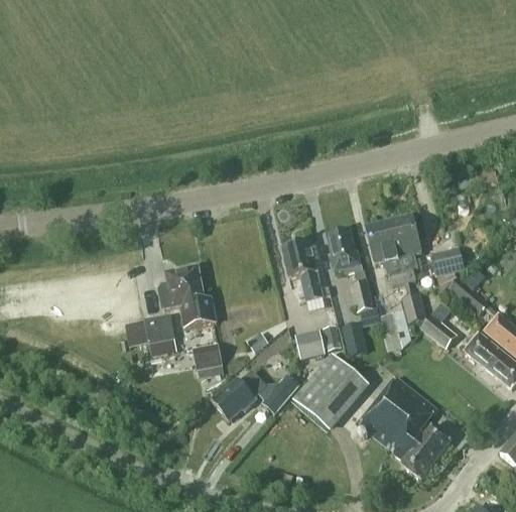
[(460,175),(463,188),(497,180),(494,167),(460,175)]
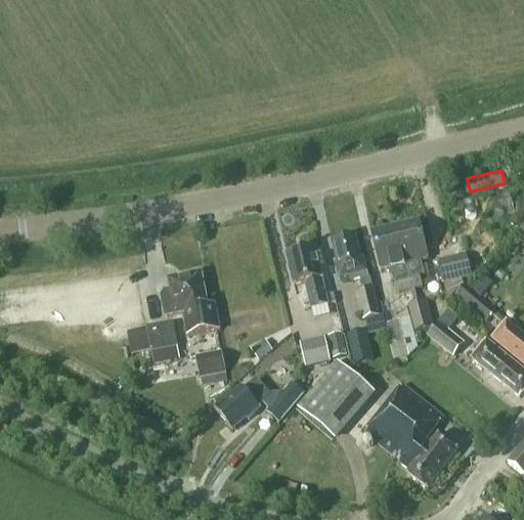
[(418,218),(394,223),(410,287),(422,285),(419,274),(424,273),(420,258),(427,257),(418,218)]
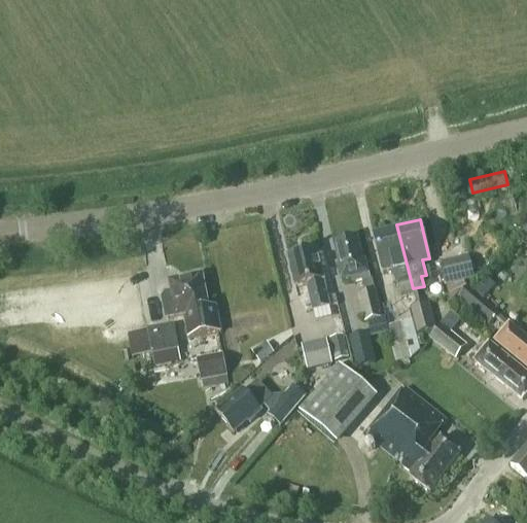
[(413,288),(396,224),(374,231),(383,270),(391,268),(394,281),(397,280),(400,291),(413,288)]
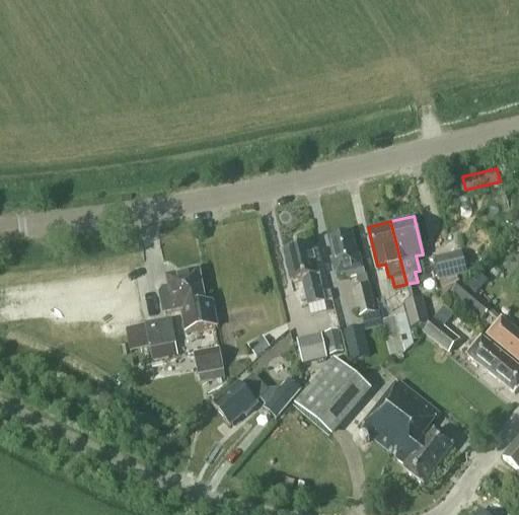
[(359,314),(360,314),(375,310),(365,272),(363,272),(358,252),(356,252),(351,231),(327,237),(334,259),(330,259),(335,273),(346,270),(347,276),(356,274),(358,284),(351,286),(359,314)]
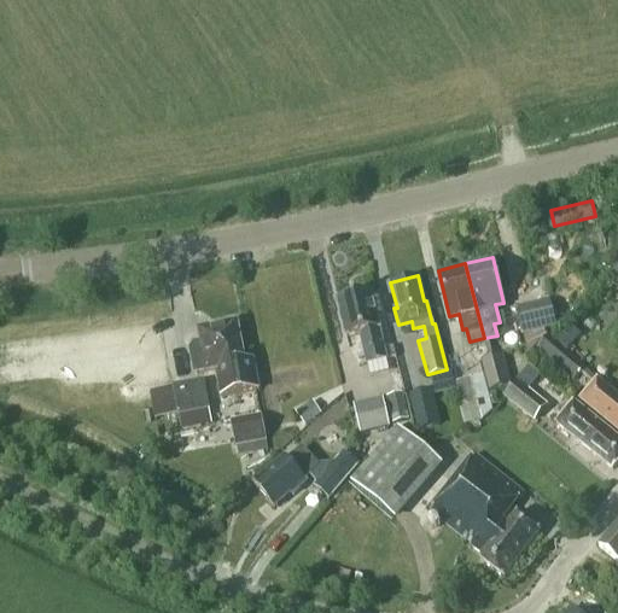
[(366,360),(385,355),(378,325),(369,286),(336,295),(345,333),(359,330),(366,360)]
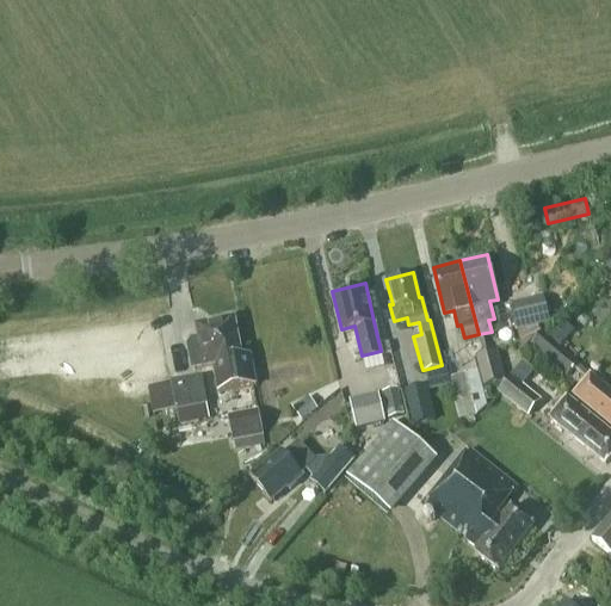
[(551,319),(544,292),(511,301),(523,347),(539,327),(538,322),(551,319)]
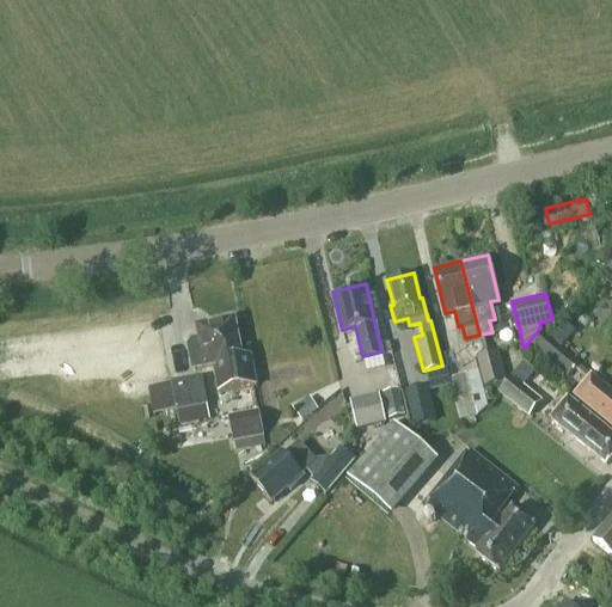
[(197,324),(200,337),(193,338),(187,345),(191,369),(213,366),(218,388),(255,381),(250,353),(239,355),(232,318),(197,324)]
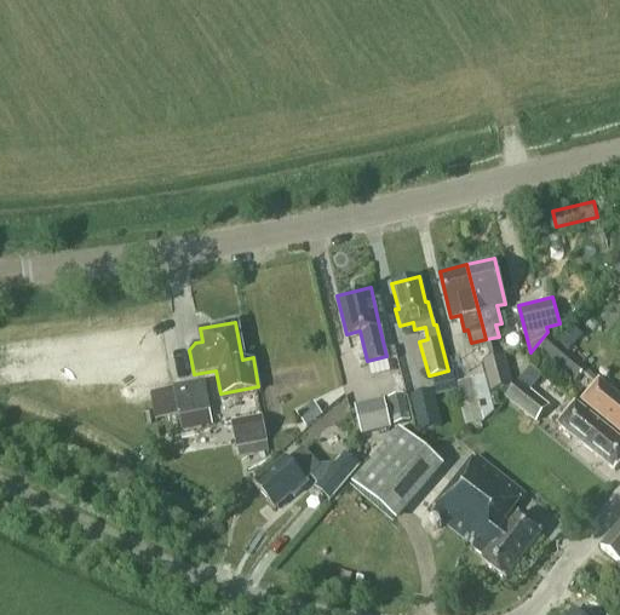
[(619,392),(609,384),(561,344),(549,334),(539,345),(575,375),(581,368),(595,380),(581,397),(619,429),(619,392)]
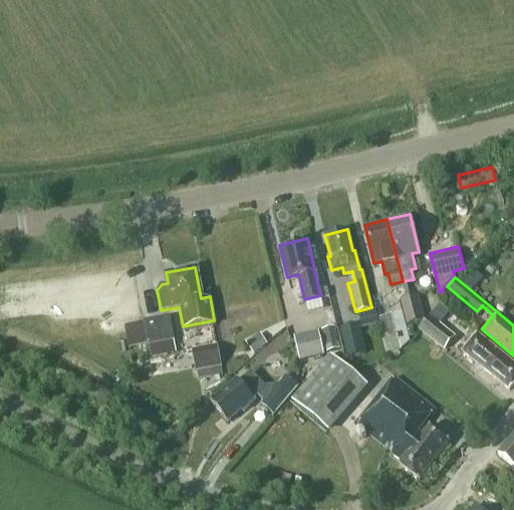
[(401,297),(407,323),(425,319),(418,292),(401,297)]
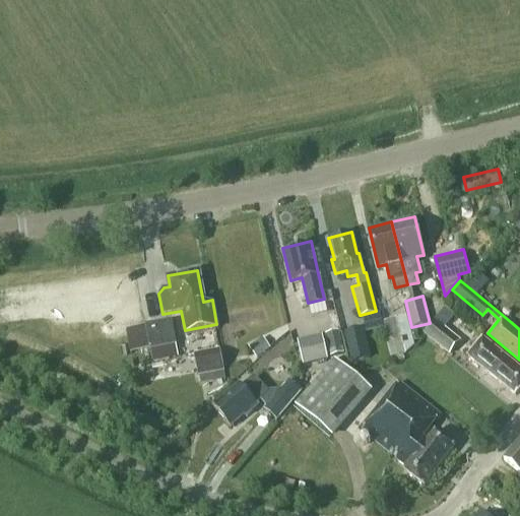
[(450,350),(460,337),(445,325),(454,313),(445,306),(425,331),(450,350)]
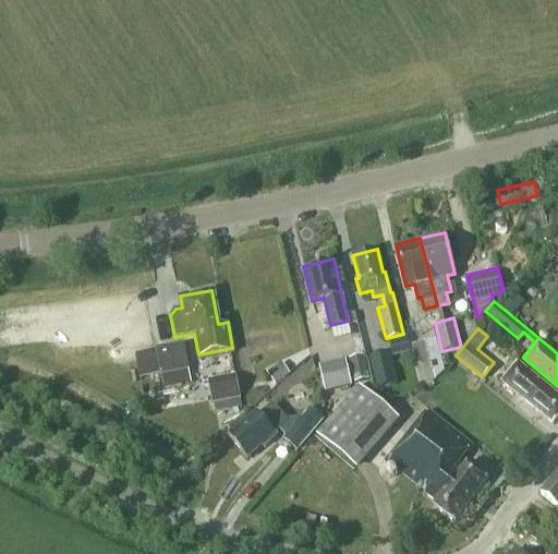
[(445,368),(437,335),(425,338),(410,342),(420,381),(436,376),(445,368)]
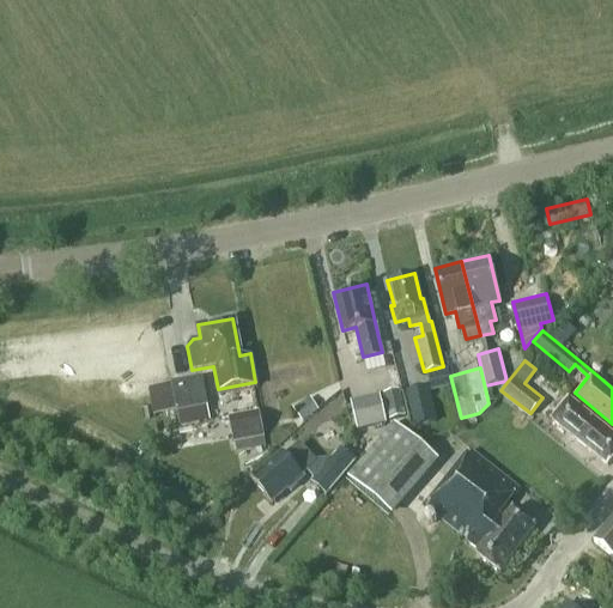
[(211,418),(210,412),(202,375),(173,380),(181,424),(211,418)]
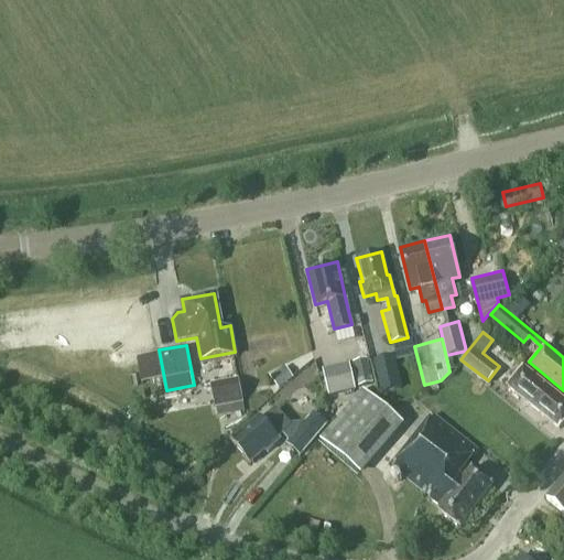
[(389,355),(376,358),(383,391),(401,387),(397,370),(392,372),(389,355)]
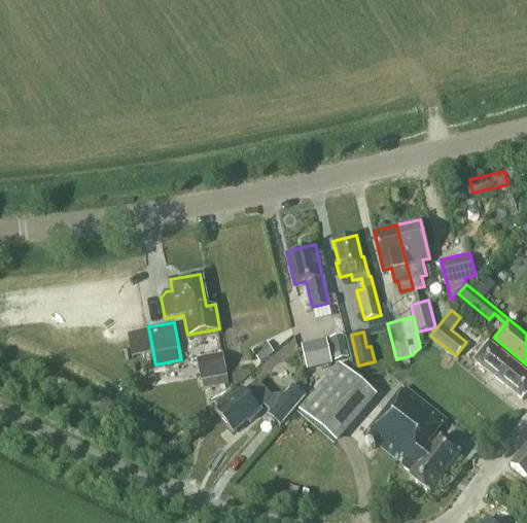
[(329,336),(336,358),(349,354),(343,333),(329,336)]
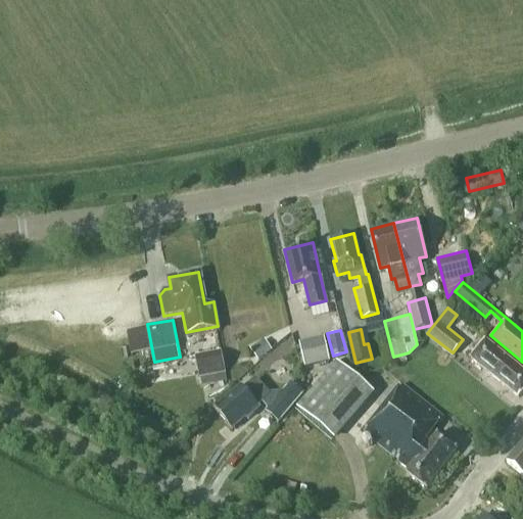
[(330,358),(324,333),(299,339),(305,364),(330,358)]
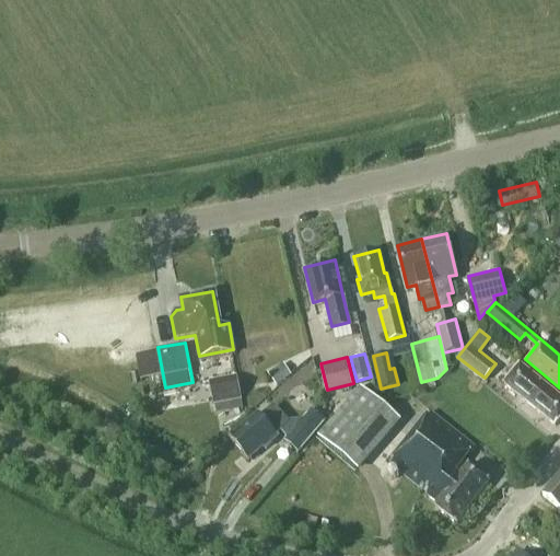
[(268,371),(277,383),(292,372),(283,360),(268,371)]
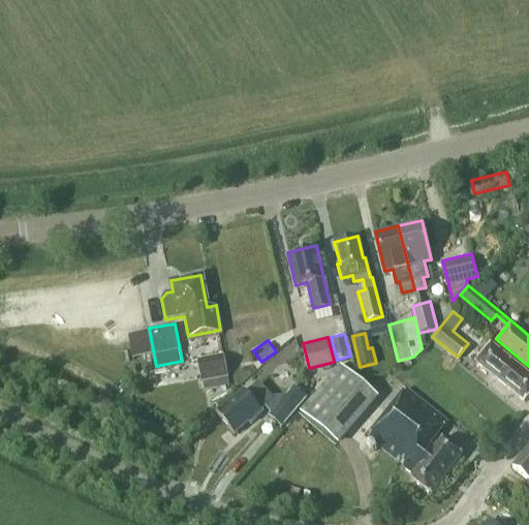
[(522,398),(528,389),(528,372),(490,340),(474,360),(522,398)]
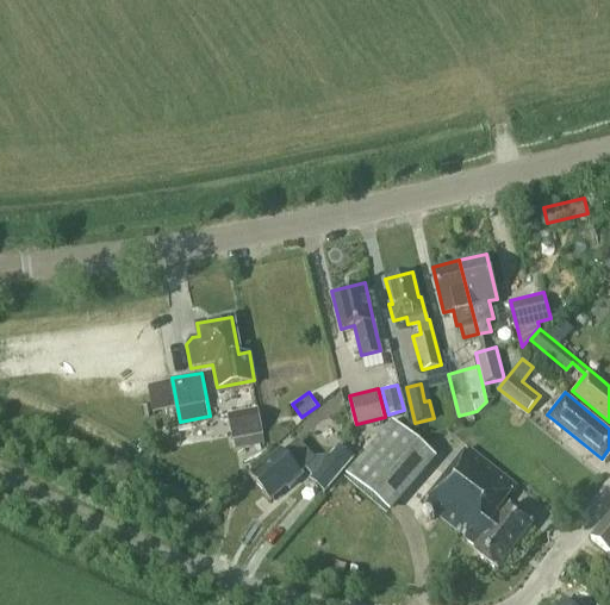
[(259,406),(228,412),(234,438),(263,432),(259,406)]
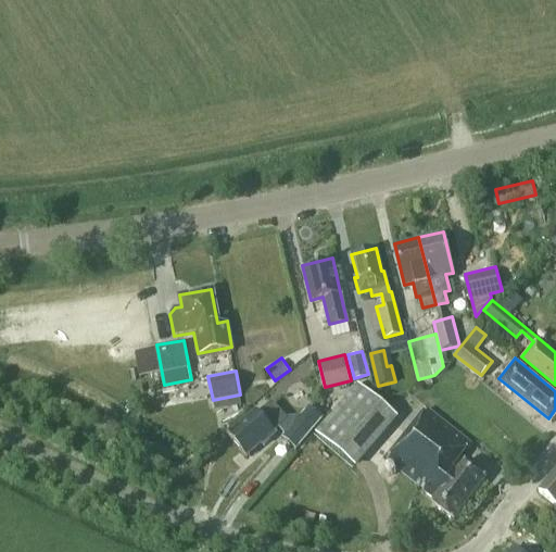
[(368,463),(408,411),(363,376),(323,428),(368,463)]
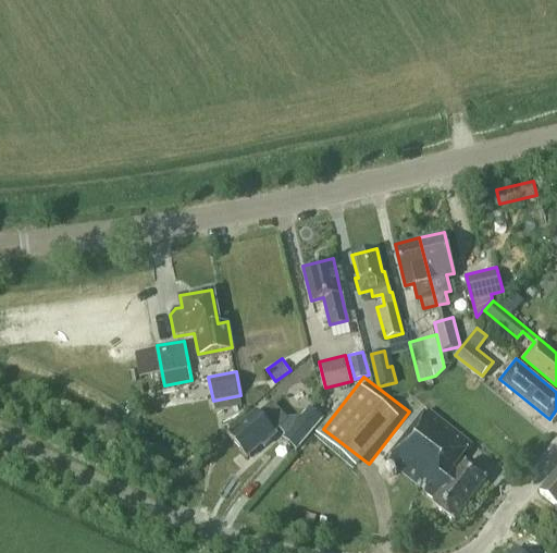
[(275,431),(273,429),(274,428),(273,428),(286,417),(271,400),(258,412),(255,408),(227,433),(246,454),(260,441),(262,443),(275,431)]
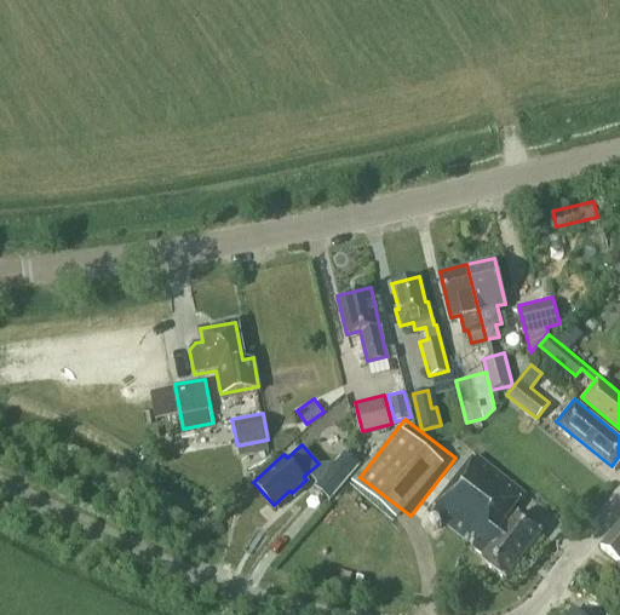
[(331,499),(361,463),(345,449),(314,486),(331,499)]
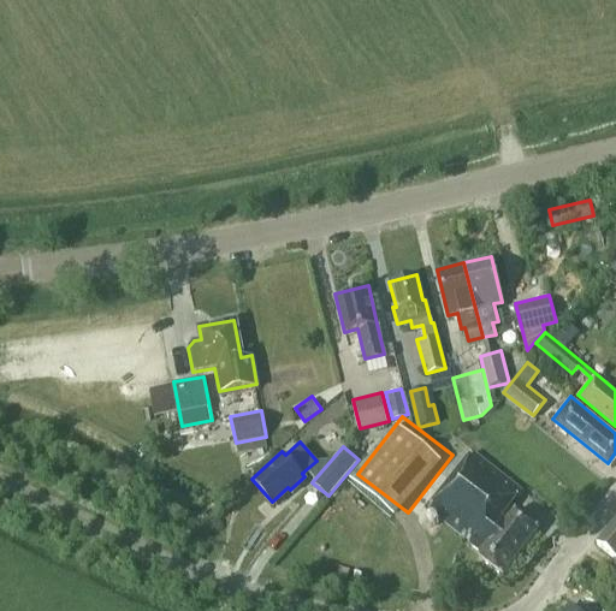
[(502,573),(537,527),(508,505),(521,488),(471,449),(427,506),(471,539),(469,540),(480,550),(478,553),(502,573)]
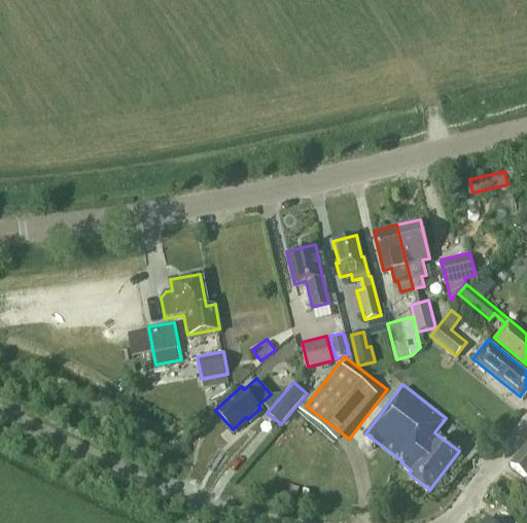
[(526,440),(510,462),(526,476),(526,440)]
